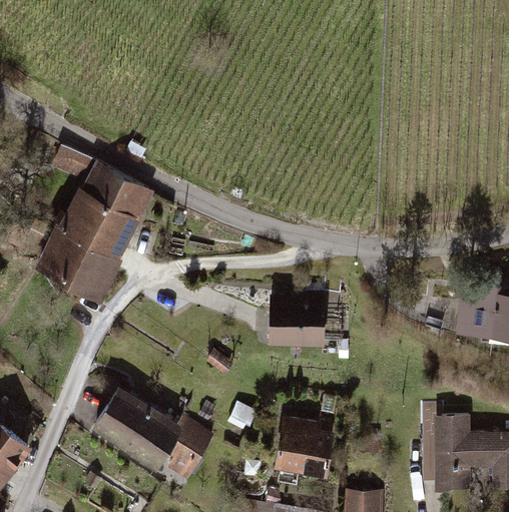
[(154,187),(97,156),(39,263),(96,294),(125,240),(154,187)]
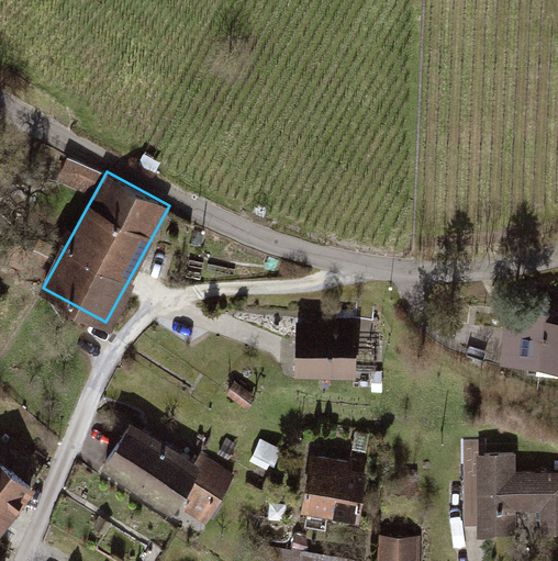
[(557,368),(557,323),(551,323),(551,313),(506,310),(502,365),(557,368)]
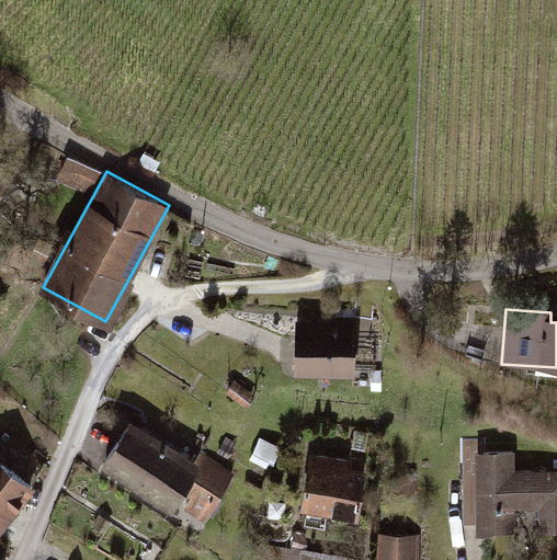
[(355,326),(291,324),(291,378),(354,378),(355,326)]
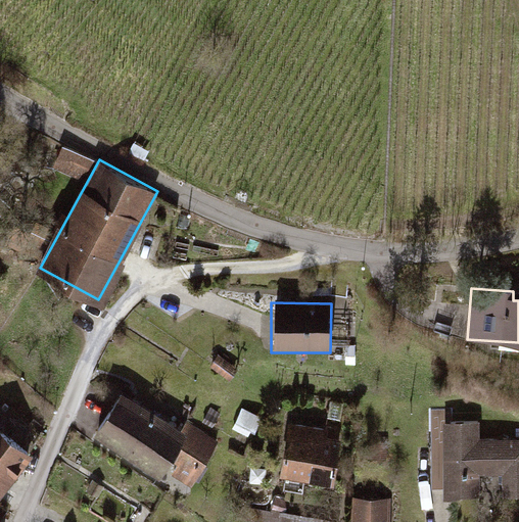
[(181,432),(121,393),(94,434),(161,478),(168,467),(195,484),(220,445),(186,424),(181,432)]
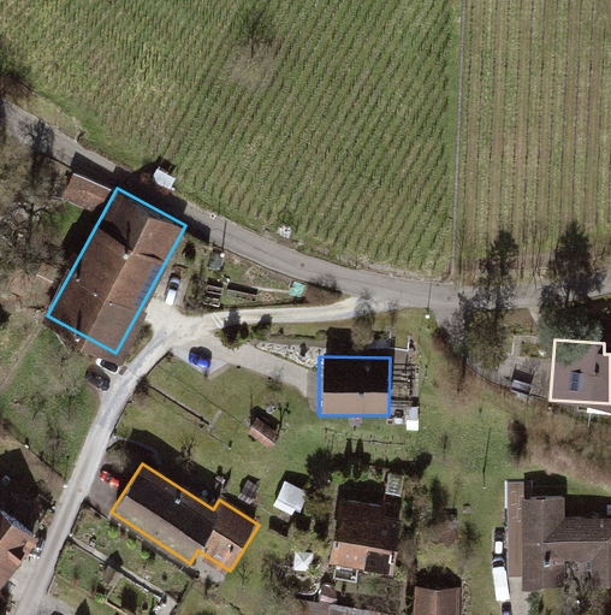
[(402,509),(337,500),(330,560),(393,569),(402,509)]
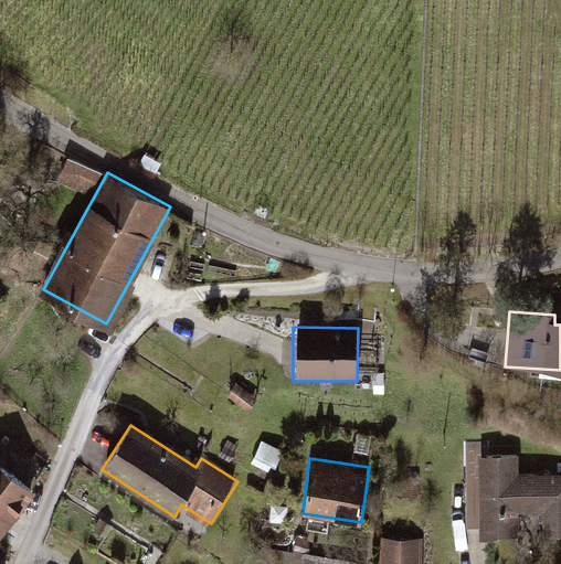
[(518,458),(477,459),(479,539),(517,539),(516,513),(540,513),(541,538),(560,536),(560,477),(518,478),(518,458)]
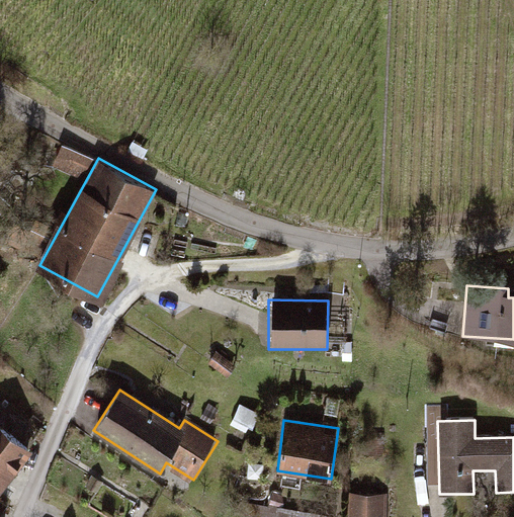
[(0,488),(30,449),(0,425),(0,488)]
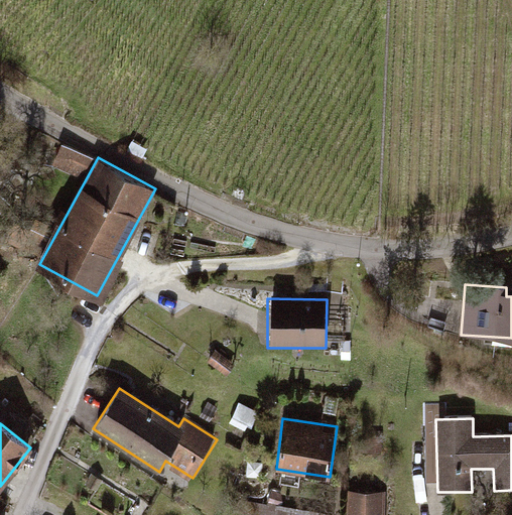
[(385,514),(386,493),(346,492),(345,514),(385,514)]
